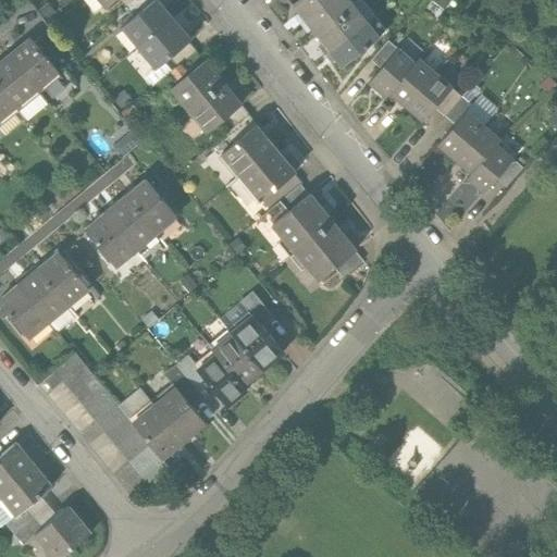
[(123,27),(139,47),(172,20),(157,0),(156,1),(135,17),(123,27)]
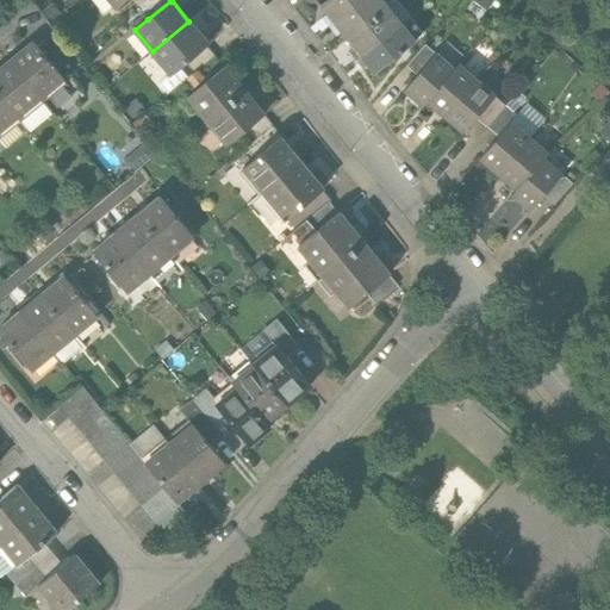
[(170,1),(168,0),(148,0),(138,7),(148,19),(170,1)]
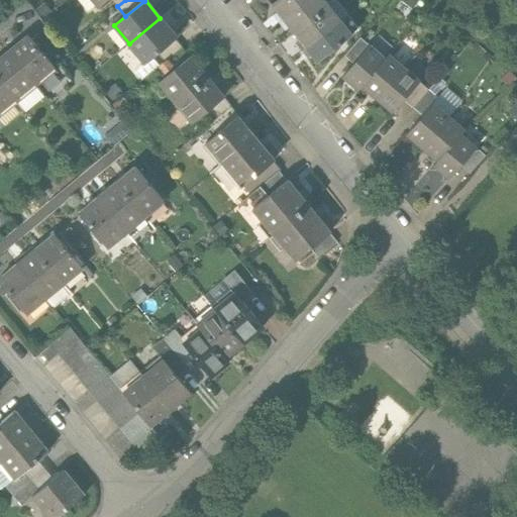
[(279,0),(273,5),(284,19),(308,0),(279,0)]
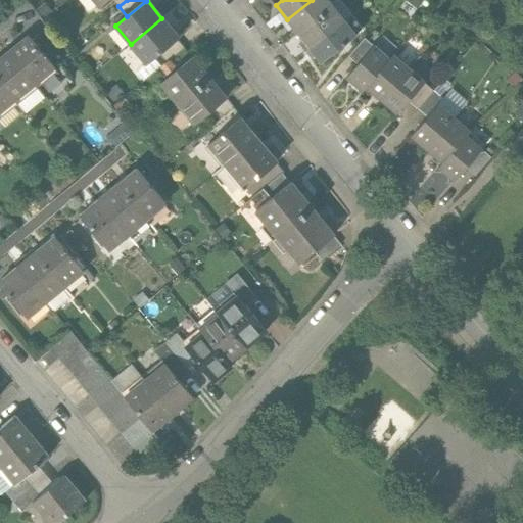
[(312,0),(287,19),(298,35),(333,7),(327,0),(312,0)]
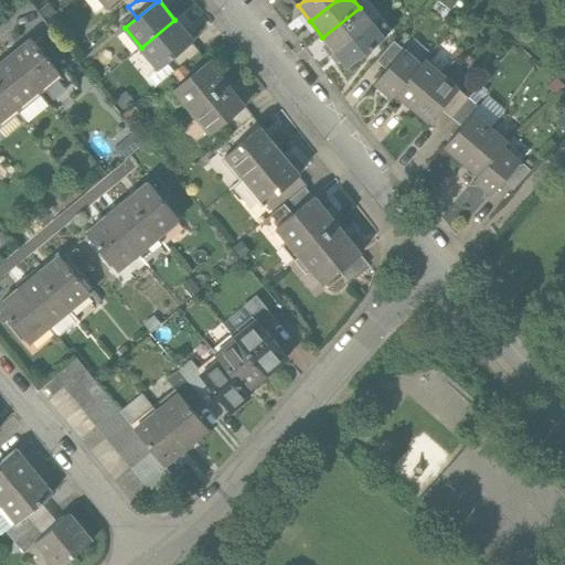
[(322,38),(336,53),(372,23),(360,8),(322,38)]
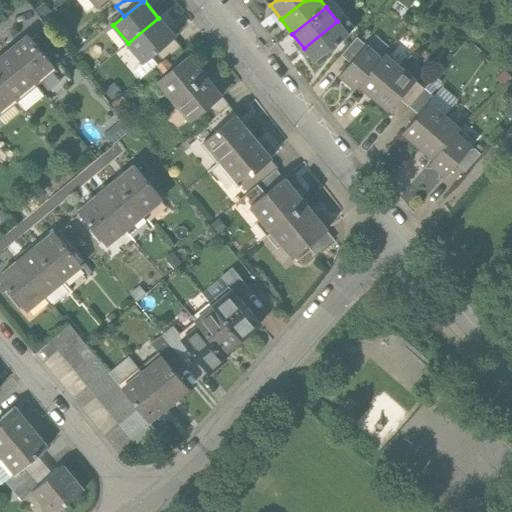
[(173,36),(158,18),(128,43),(143,61),(173,36)]
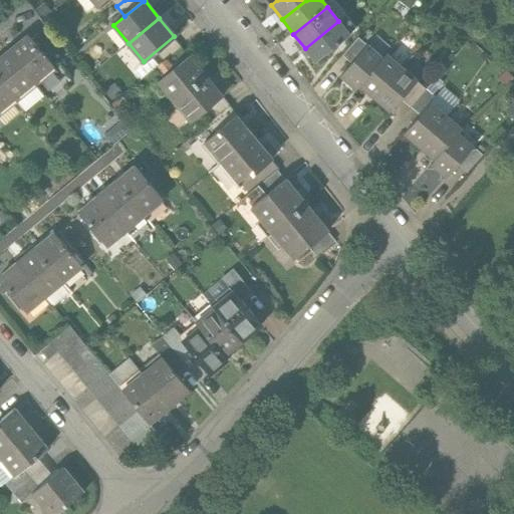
[(349,35),(338,21),(305,48),(316,62),(349,35)]
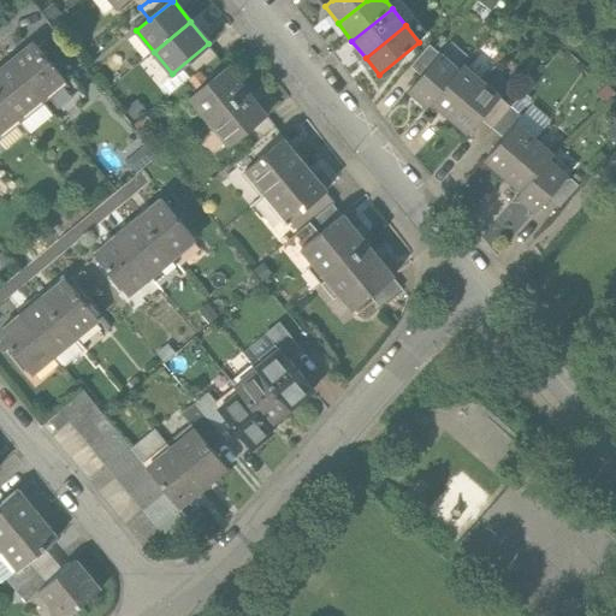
[(33,45),(9,64),(41,102),(64,83),(33,45)]
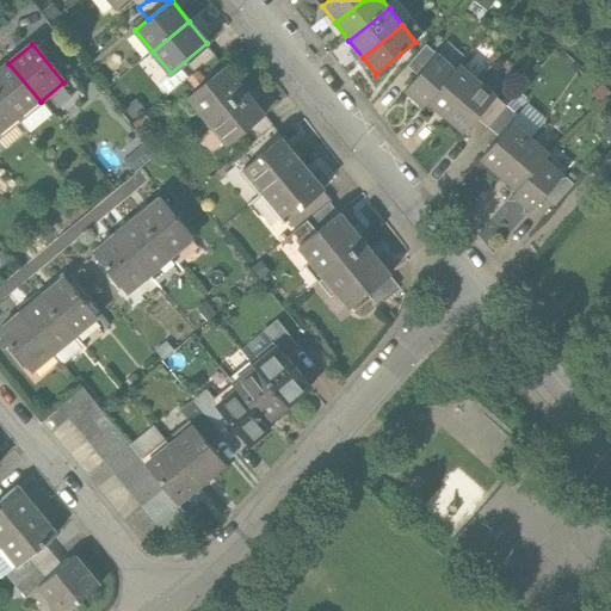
[(407,67),(419,76),(438,55),(426,44),(407,67)]
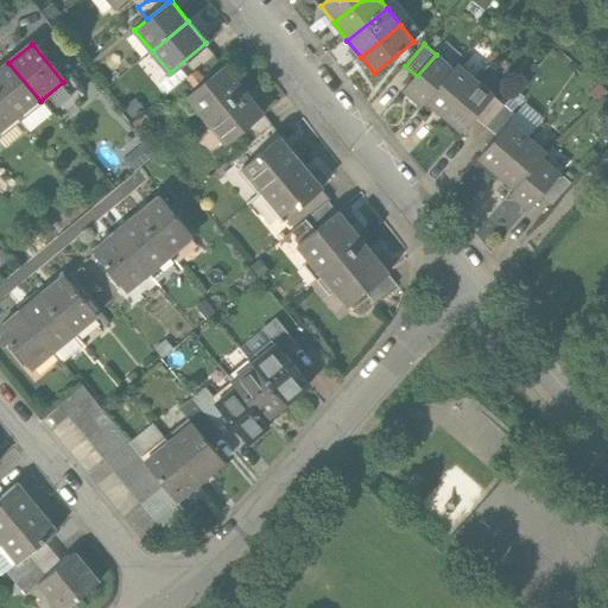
[(417,76),(405,90),(423,107),(426,102),(454,70),(436,55),(417,76)]
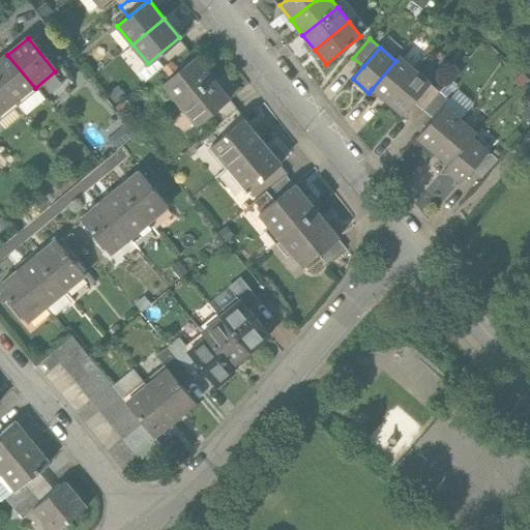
[(7,55),(0,60),(0,86),(15,105),(35,88),(7,55)]
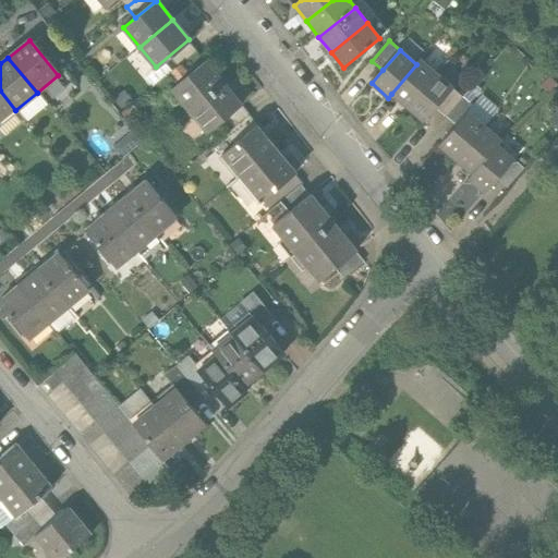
[(391,94),(409,108),(438,73),(422,59),(416,64),(391,94)]
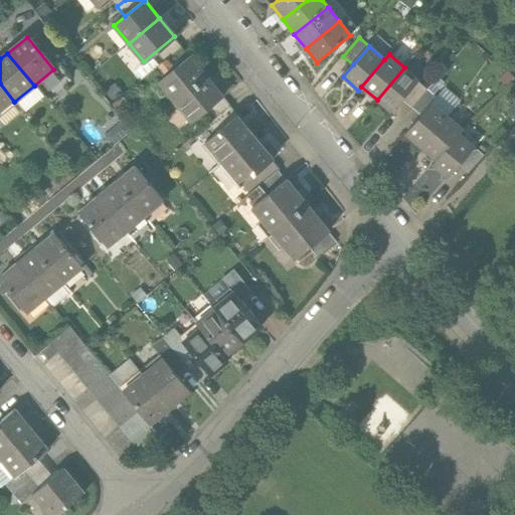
[(159,82),(176,103),(206,77),(190,57),(159,82)]
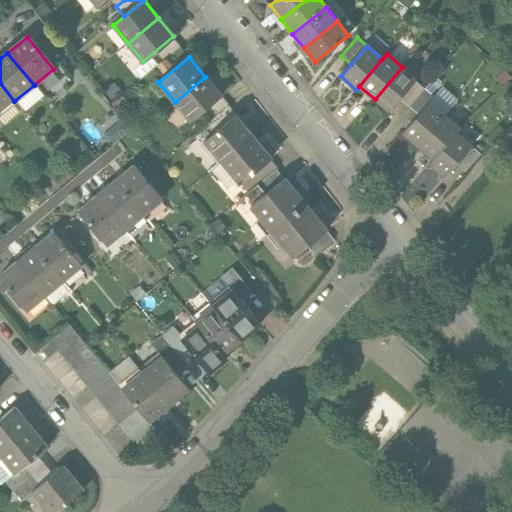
[(166,61),(157,67),(163,75),(171,68),(166,61)]
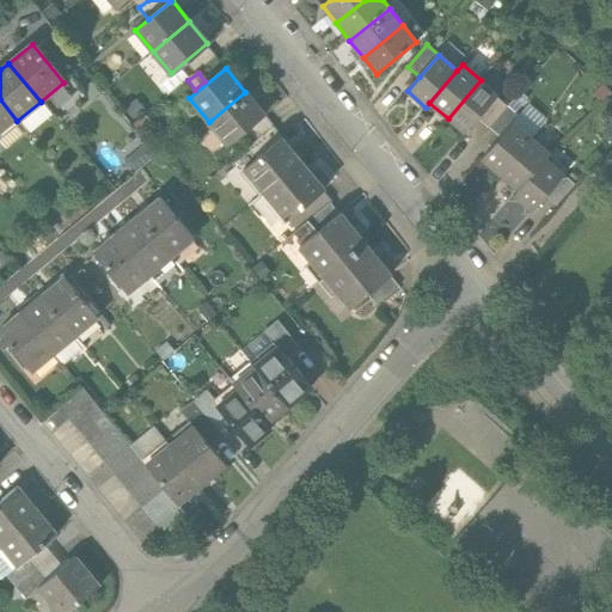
[(499,96),(481,80),(448,118),(466,134),(478,120),(496,98),(499,96)]
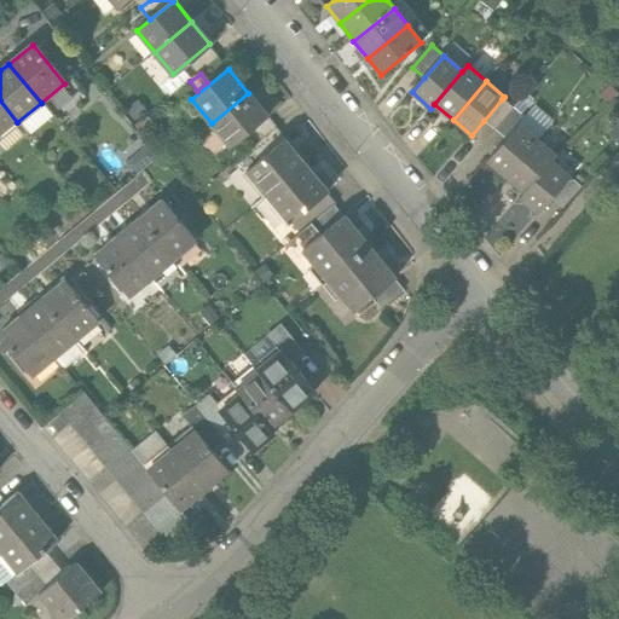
[(541,98),(531,90),(518,104),(526,114),(541,98)]
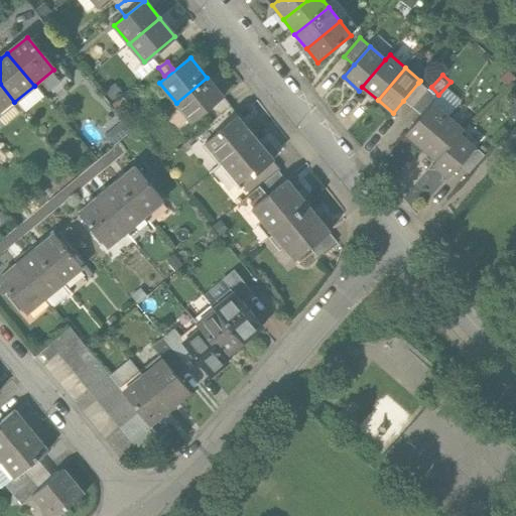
[(224,97),(207,78),(176,103),(192,123),(224,97)]
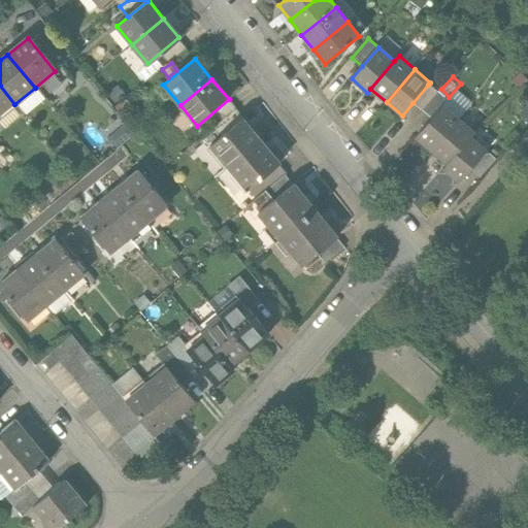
[(447,101),(428,85),(413,103),(431,119),(442,106),(447,101)]
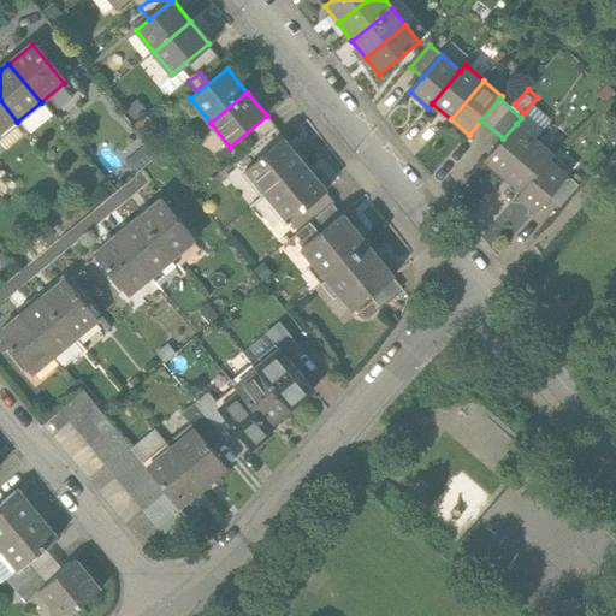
[(0,135),(17,122),(0,100),(0,135)]
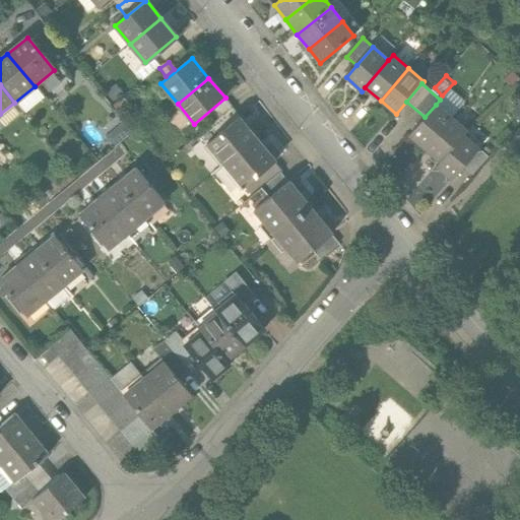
[(123,93),(115,85),(107,93),(114,102),(123,93)]
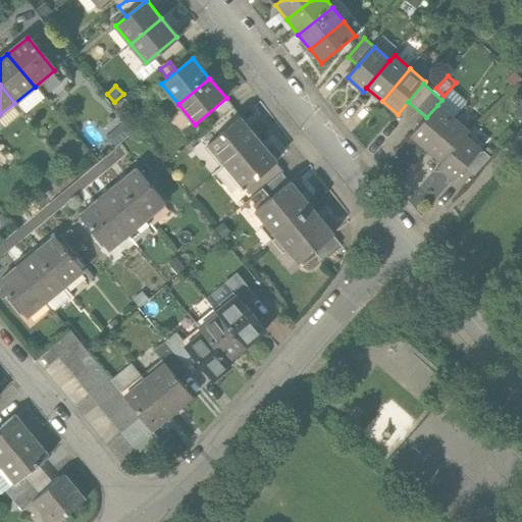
[(133,110),(124,100),(115,107),(123,118),(133,110)]
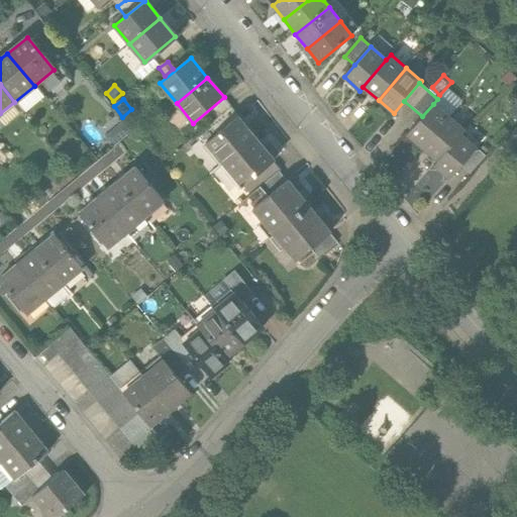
[(406,135),(422,148),(448,117),(433,104),(422,116),(406,135)]
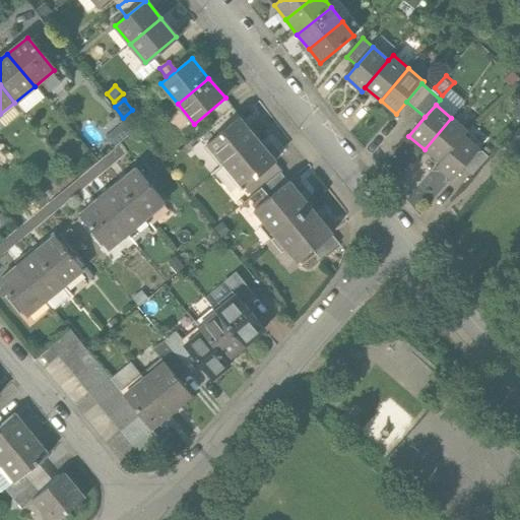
[(466,132),(451,118),(425,149),(440,163),(463,135),(466,132)]
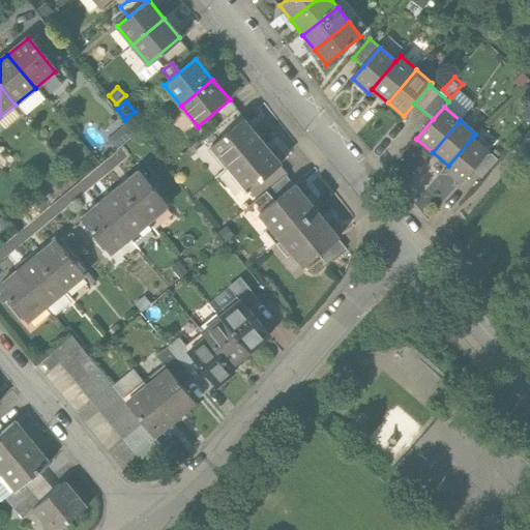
[(211,148),(230,170),(260,144),(241,122),(211,148)]
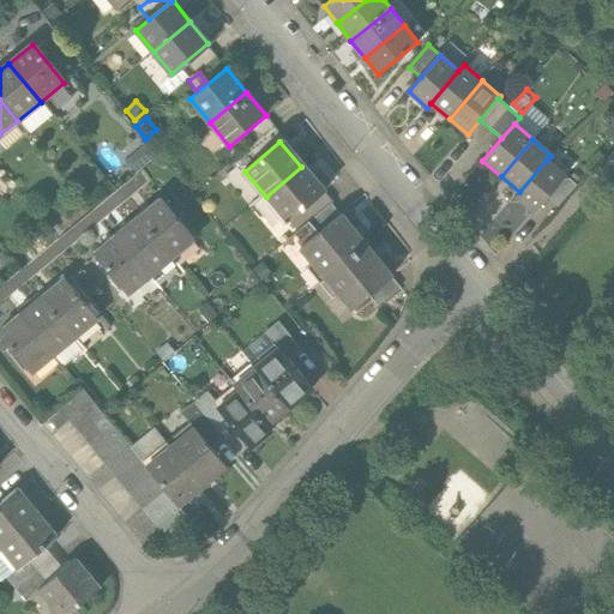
[(566,178),(547,160),(519,192),(515,198),(534,215),(548,198),(566,178)]
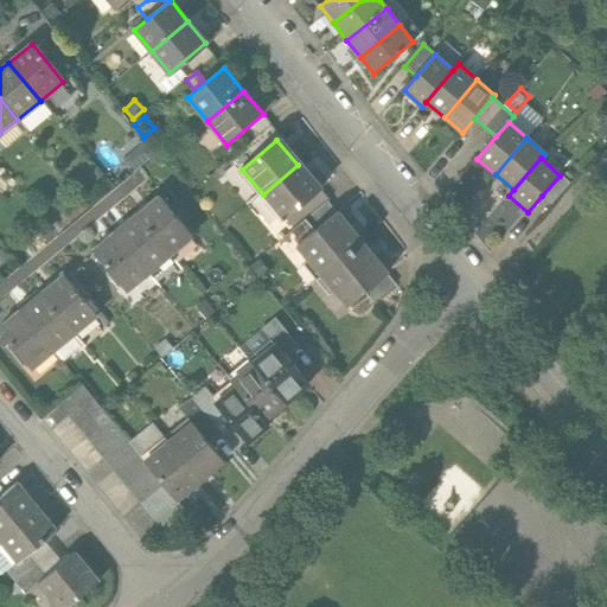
[(319,191),(298,165),(263,195),(285,221),(319,191)]
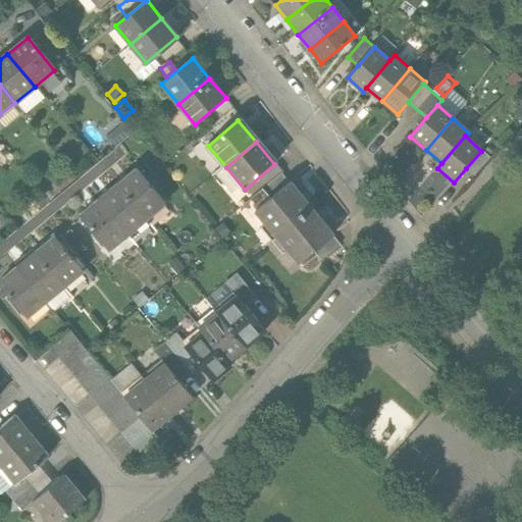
[(490,158),(481,151),(466,168),(475,175),(490,158)]
